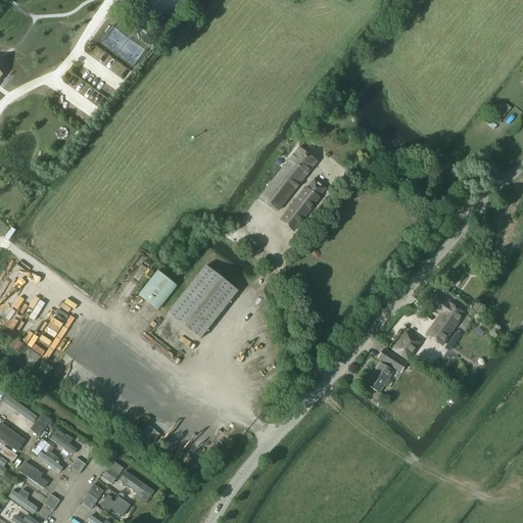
[(504,102),(490,119),(498,125),(512,108),(504,102)]
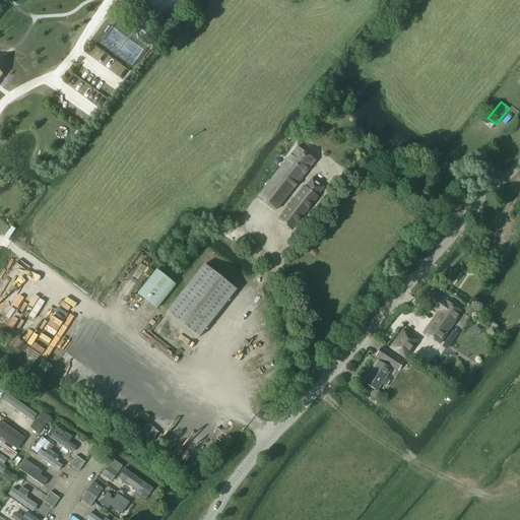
[(298,147),(258,196),(276,210),(315,160),(298,147)]
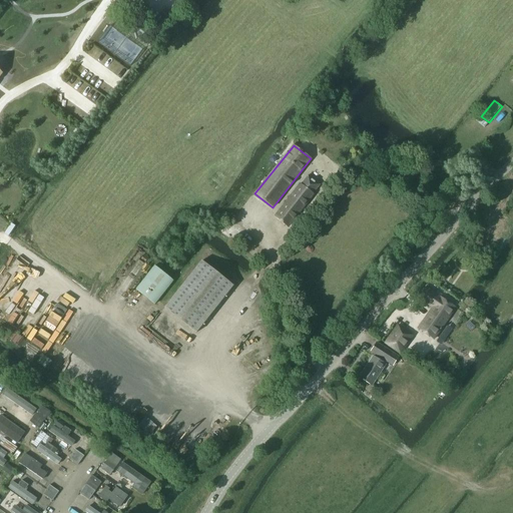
[(275,217),(287,227),(320,184),(308,175),(275,217)]
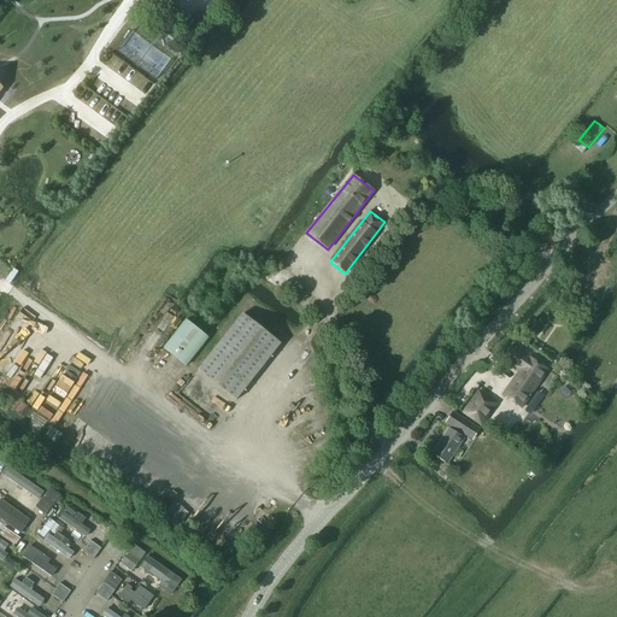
[(198,371),(236,400),(281,344),(242,315),(198,371)]
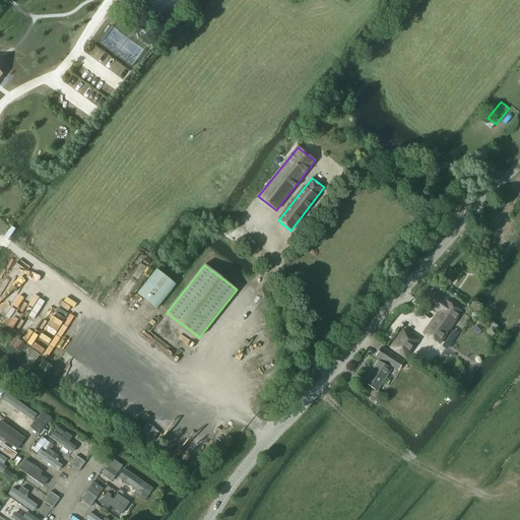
[(156,270),(137,295),(156,310),(176,284),(156,270)]
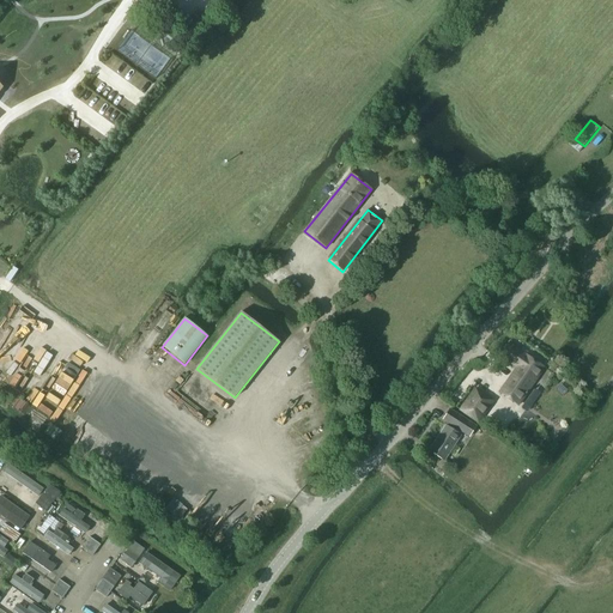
[(526,356),(508,344),(499,356),(517,368),(499,393),(519,406),(545,368),(526,356)]
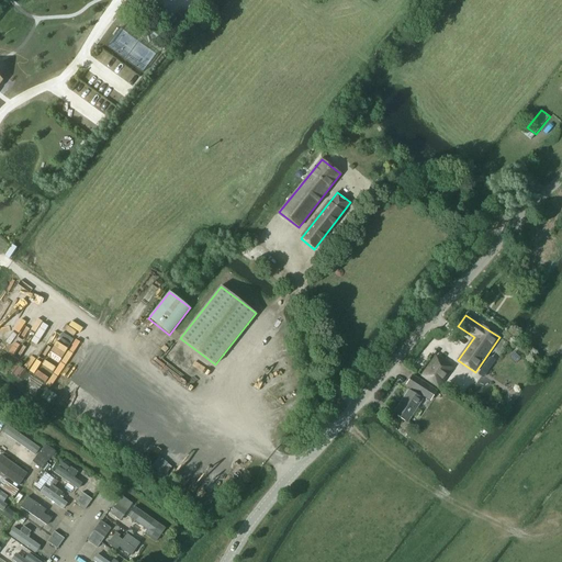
[(436,357),(423,377),(438,388),(452,368),(436,357)]
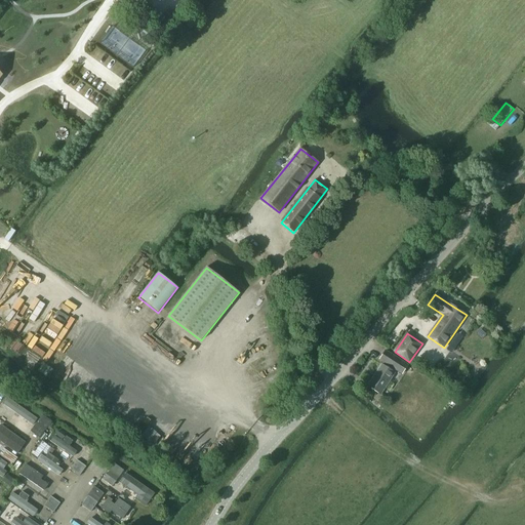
[(386,351),(379,360),(387,365),(386,367),(381,365),(367,386),(371,389),(370,390),(372,391),(373,390),(380,395),(396,371),(402,374),(407,365),(386,351)]
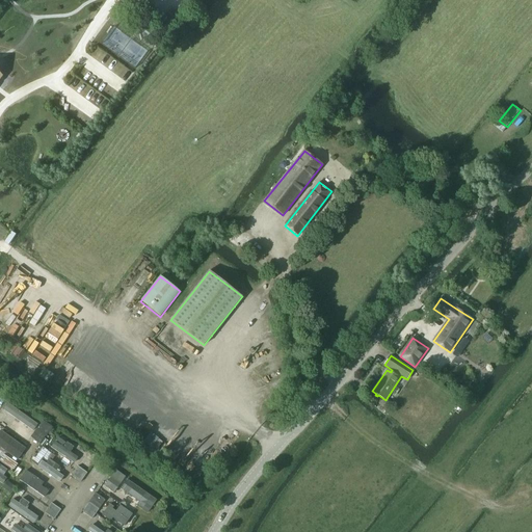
[(8,405),(4,411),(32,431),(37,425),(8,405)]
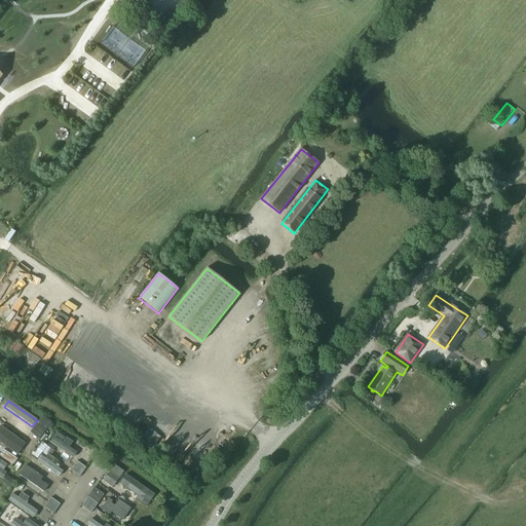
[(31,433),(39,439),(51,423),(42,416),(31,433)]
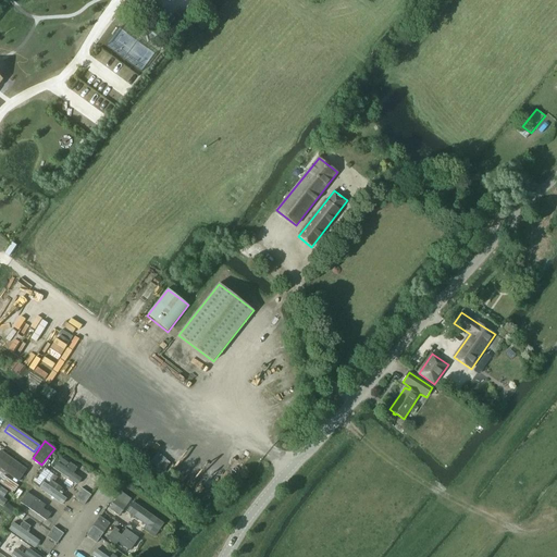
[(1,452),(0,453),(0,468),(19,482),(27,470),(1,452)]
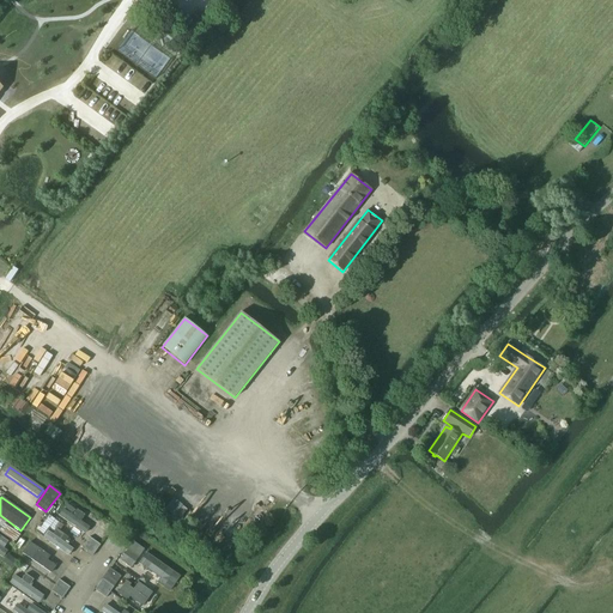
[(67,504),(65,508),(73,514),(76,510),(67,504)]
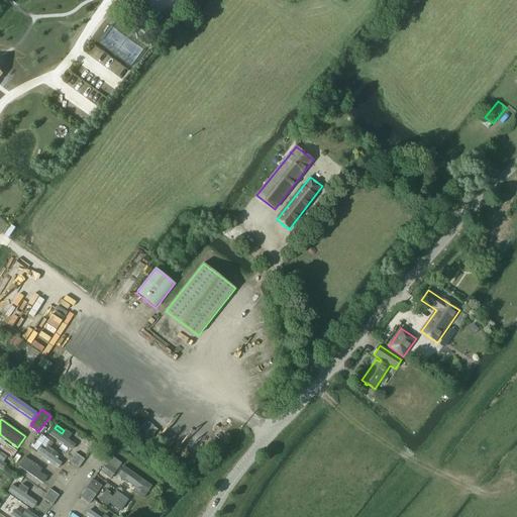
[(55,430),(52,435),(72,450),(76,445),(70,440),(73,436),(66,431),(62,435),(55,430)]
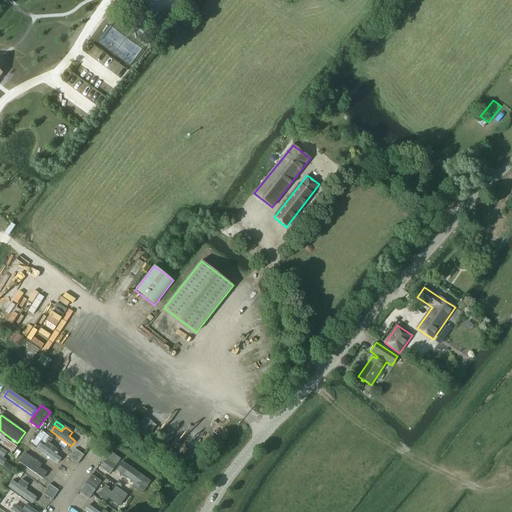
[(0,442),(0,444),(12,453),(17,447),(3,438),(0,442)]
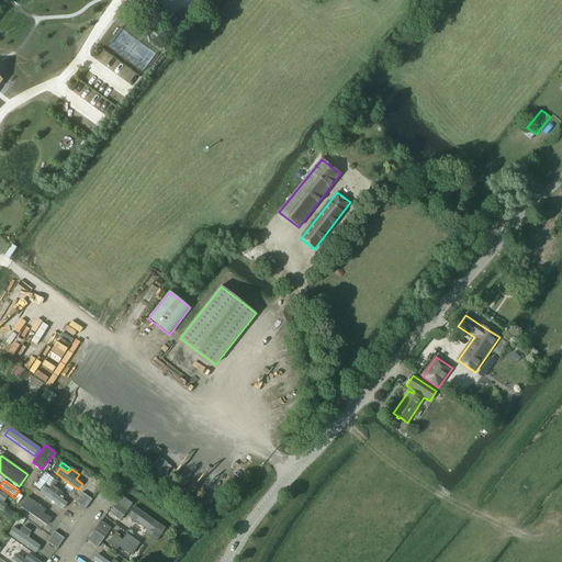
[(46,489),(43,494),(65,509),(68,504),(62,498),(65,494),(53,485),(49,491),(46,489)]
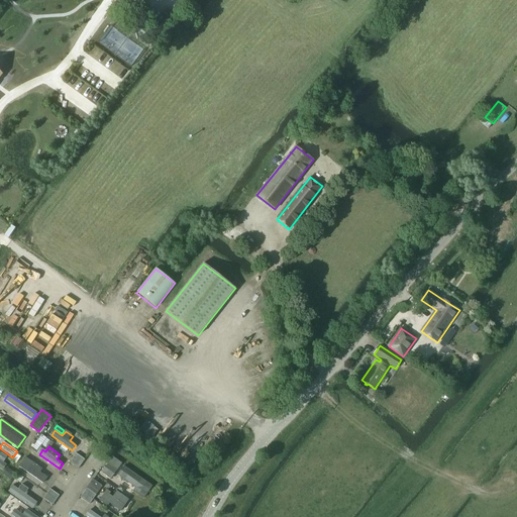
[(76,453),(72,457),(81,464),(85,459),(76,453)]
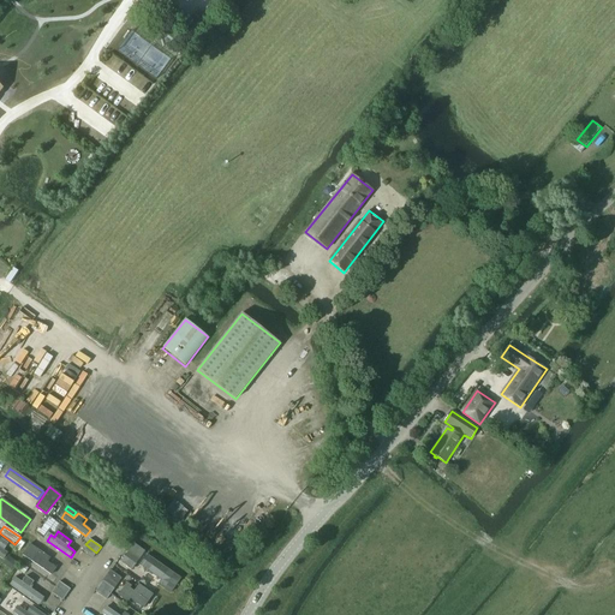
[(30,544),(23,555),(52,577),(57,569),(48,563),(51,560),(30,544)]
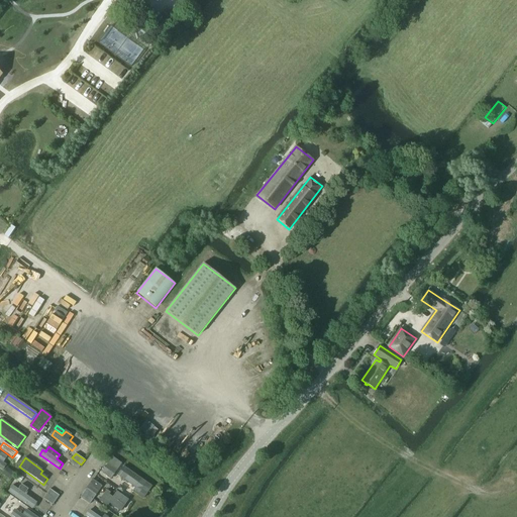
[(81,464),(72,457),(69,462),(78,470),(81,464)]
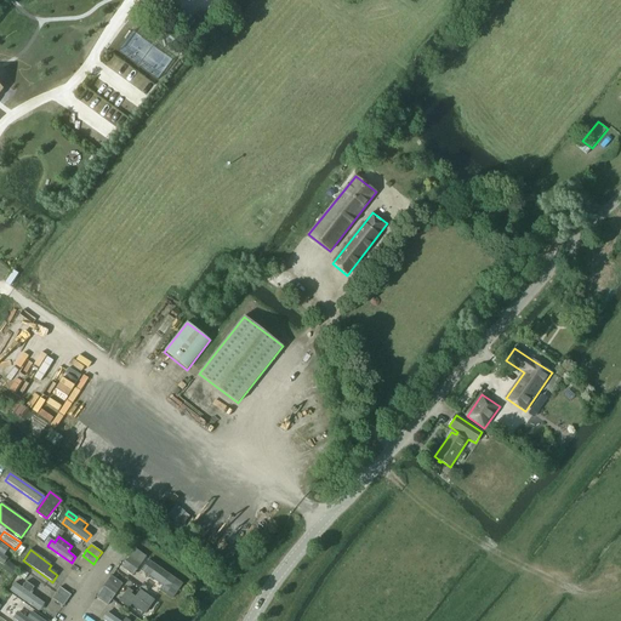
[(123,568),(132,575),(146,557),(135,550),(123,568)]
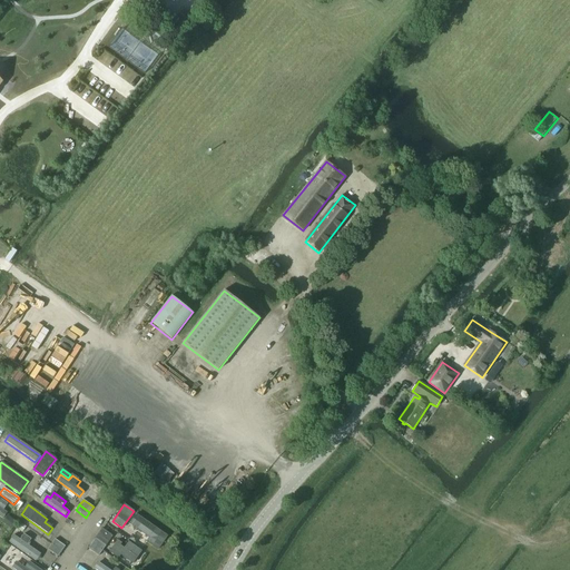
[(8,516),(2,522),(12,529),(17,523),(8,516)]
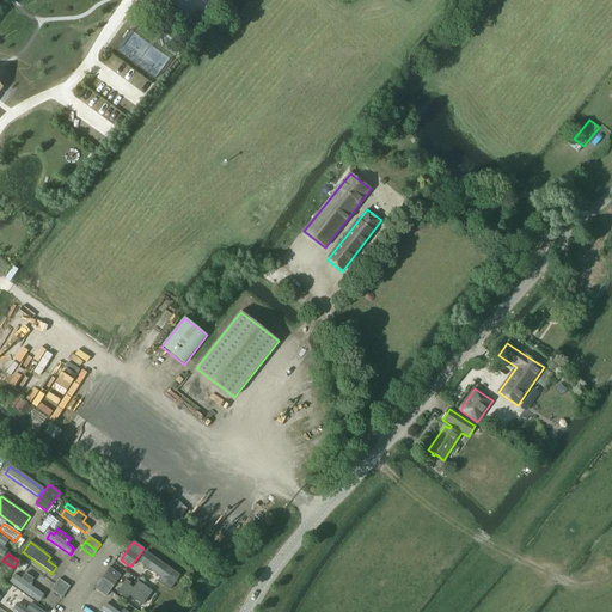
[(152,556),(144,568),(160,579),(158,583),(170,592),(181,576),(152,556)]
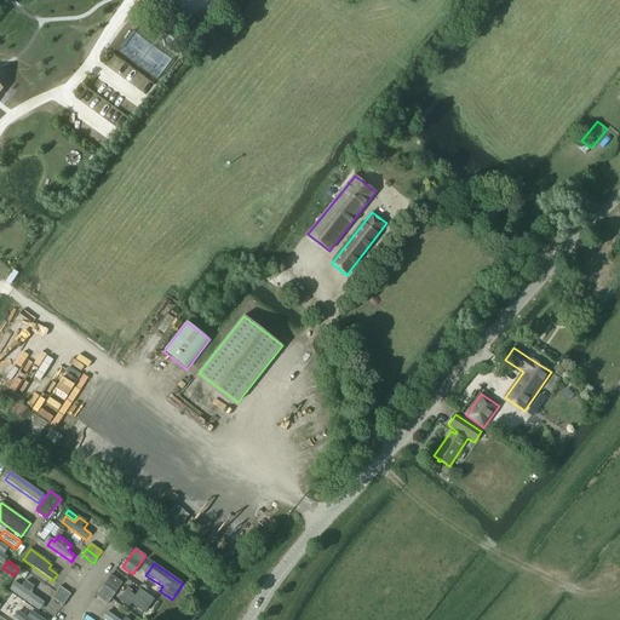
[(16,583),(11,591),(40,612),(46,604),(32,593),(35,589),(26,581),(22,587),(16,583)]
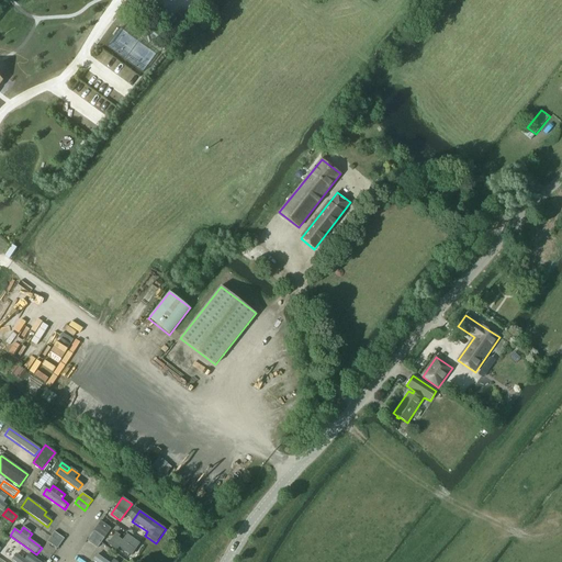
[(98,527),(94,531),(104,538),(108,534),(98,527)]
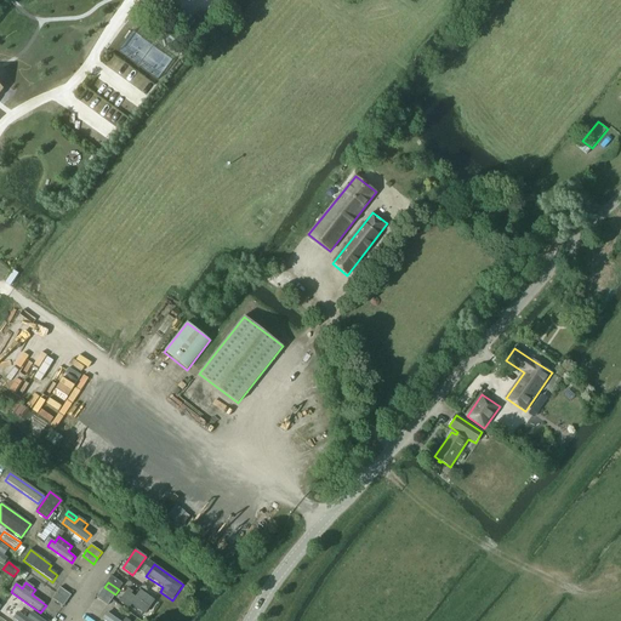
[(61,587),(56,593),(67,600),(70,596),(61,587)]
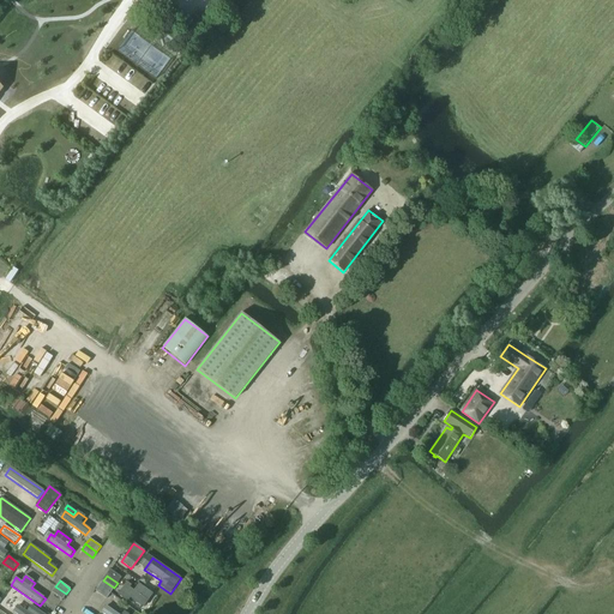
[(103,581),(100,585),(110,594),(114,588),(103,581)]
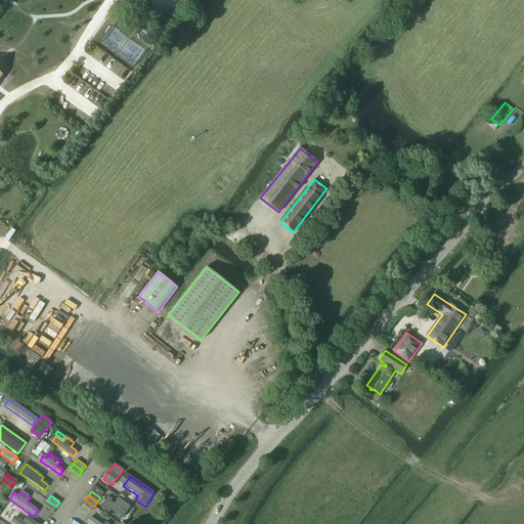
[(107,496),(102,505),(122,520),(131,508),(119,499),(115,505),(111,503),(113,500),(107,496)]
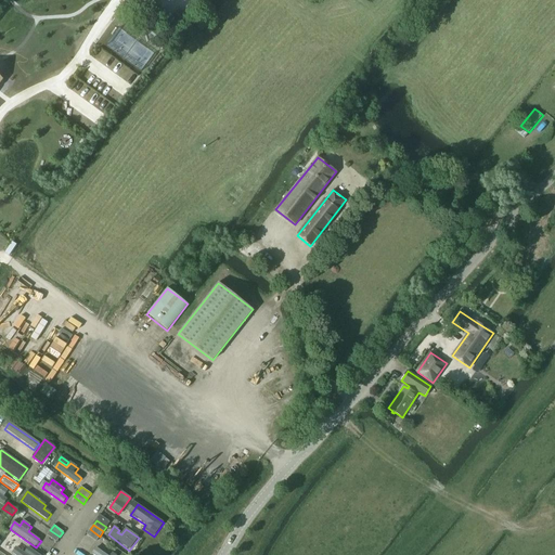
[(100,537),(90,529),(86,534),(95,541),(100,537)]
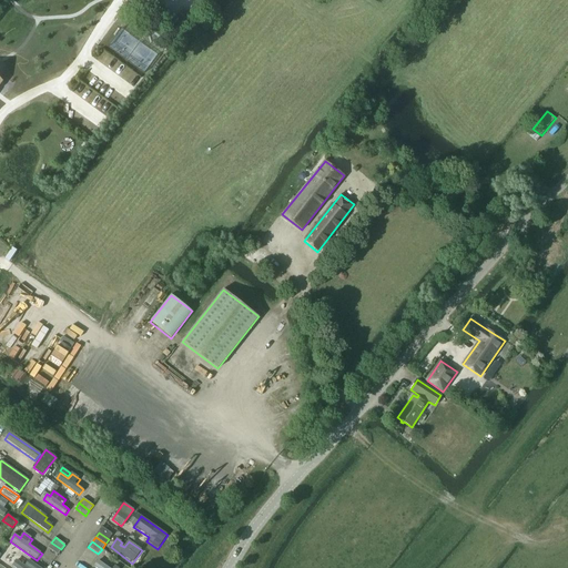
[(61,549),(51,543),(48,548),(58,555),(61,549)]
